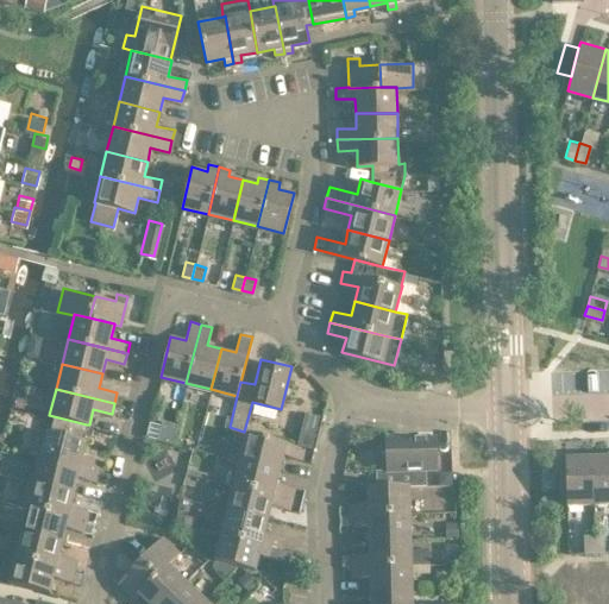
[(83,438),(87,425),(54,416),(50,431),(37,427),(30,453),(39,455),(99,470),(101,459),(82,454),(87,439),(83,438)]
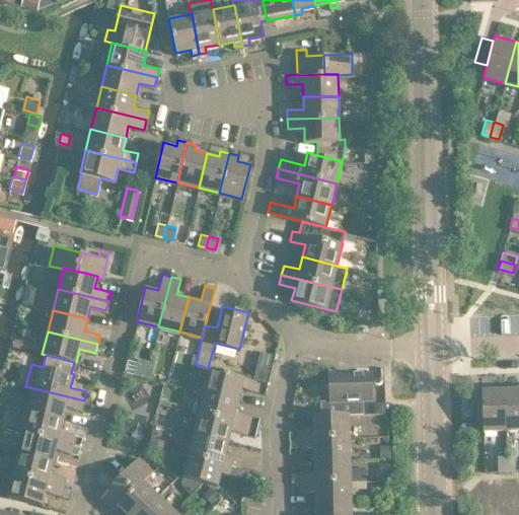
[(268,368),(255,365),(253,377),(265,380),(268,368)]
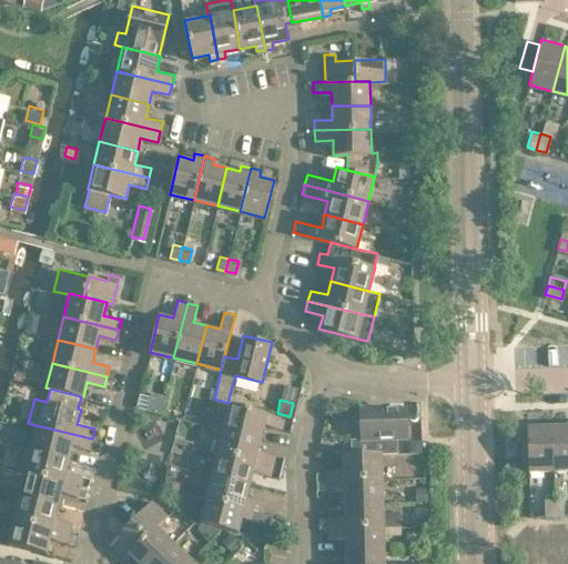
[(293,419),(227,403),(221,401),(215,425),(223,427),(261,436),(264,423),(290,430),(293,419)]
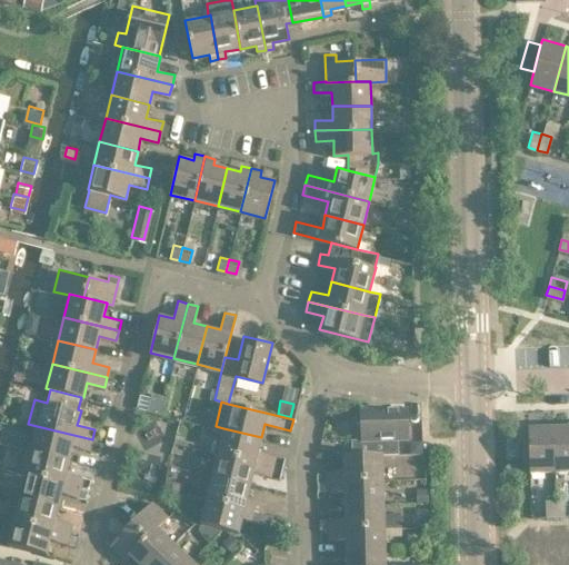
[(351,454),(382,453),(398,452),(398,437),(407,436),(406,407),(361,409),(362,437),(351,438),(351,454)]
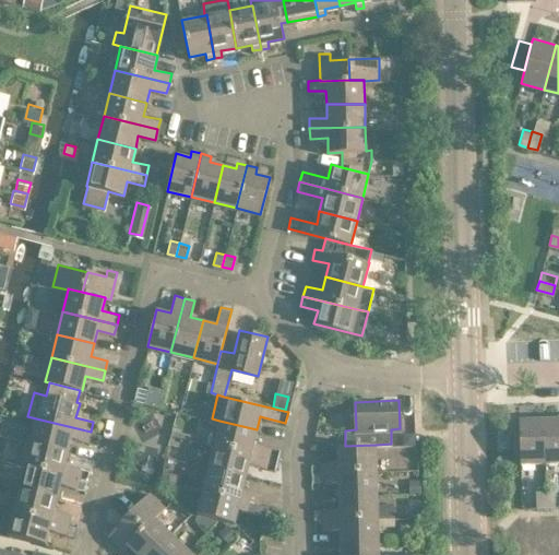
[(558,415),(543,416),(544,463),(558,462),(558,415)]
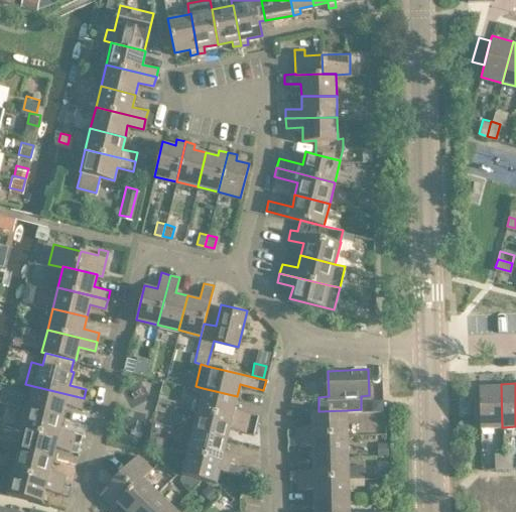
[(502,427),(501,384),(479,385),(480,428),(502,427)]
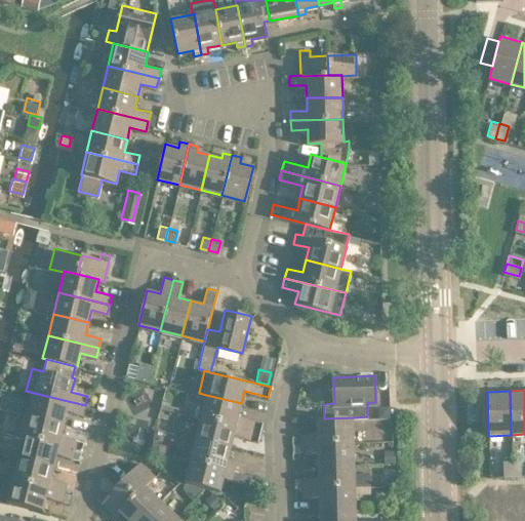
[(34,393),(29,414),(64,423),(67,410),(82,414),(85,405),(34,393)]
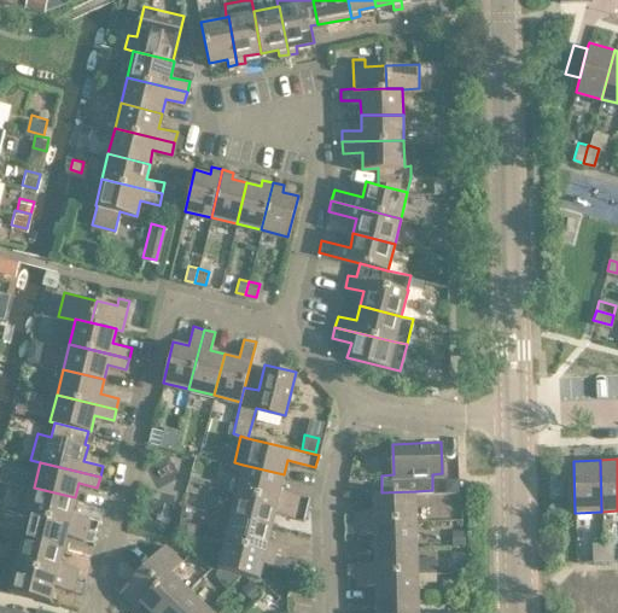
[(280,489),(284,474),(243,465),(237,490),(305,507),(309,496),(280,489)]
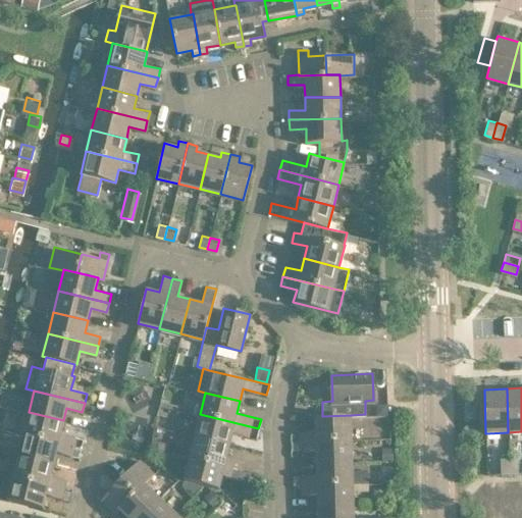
[(153,432),(154,426),(165,426),(166,405),(124,404),(123,431),(153,432)]
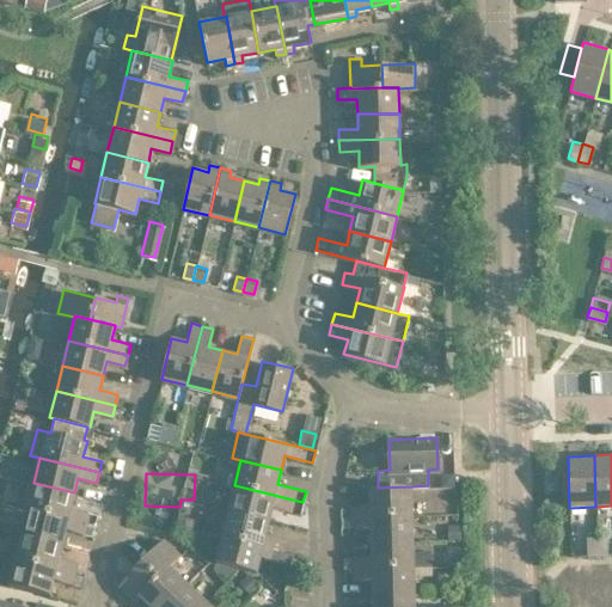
[(34,483),(28,507),(86,522),(90,512),(71,507),(74,492),(34,483)]
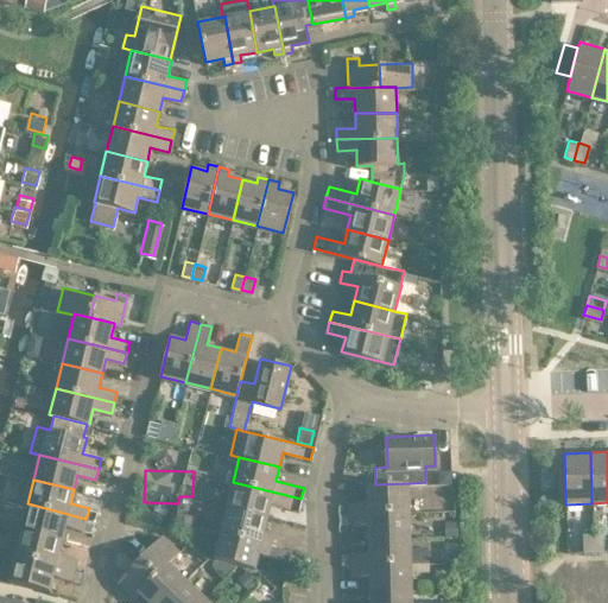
[(233,482),(227,507),(267,516),(271,502),(298,509),(301,499),(233,482)]
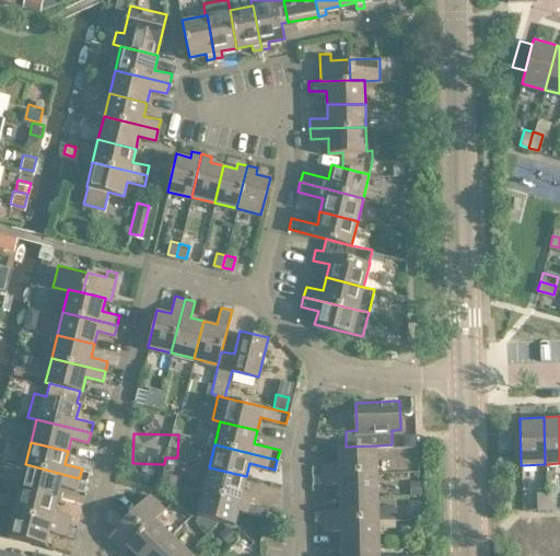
[(376,446),(346,447),(338,447),(338,461),(321,462),(321,472),(376,470),(376,446)]
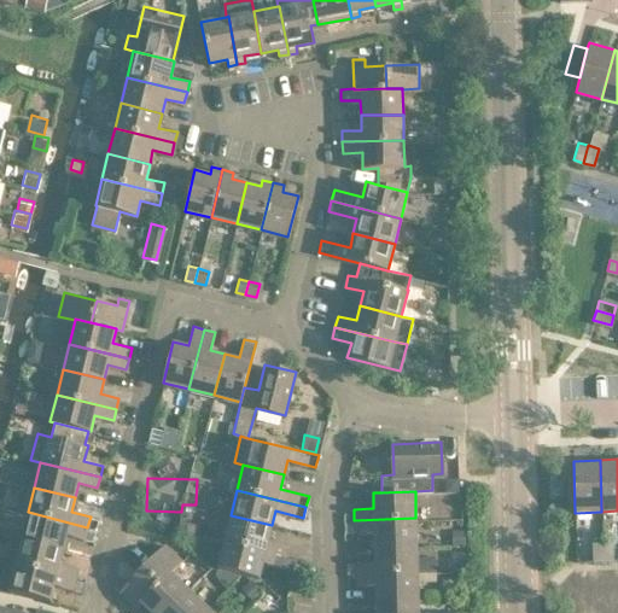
[(28,512),(22,537),(63,548),(66,533),(85,538),(87,527),(28,512)]
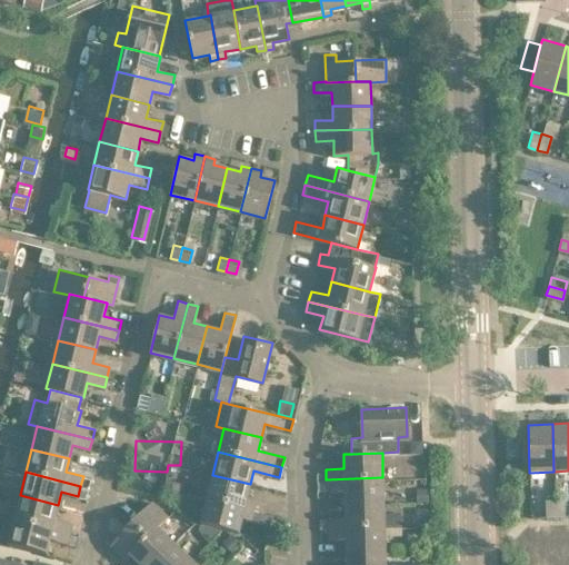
[(212,475),(207,498),(261,512),(265,502),(247,497),(250,484),(212,475)]
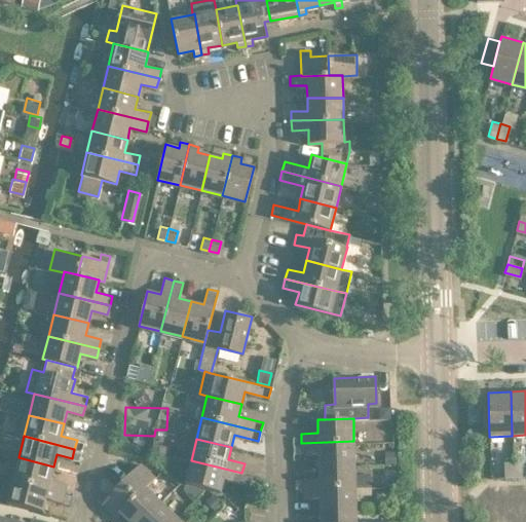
[(354,463),(353,441),(301,443),(302,452),(318,452),(318,464),(354,463)]
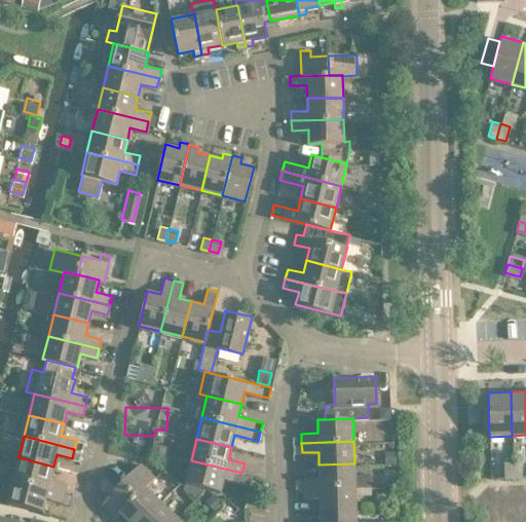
[(19,457),(12,479),(64,492),(66,483),(50,479),(53,467),(19,457)]
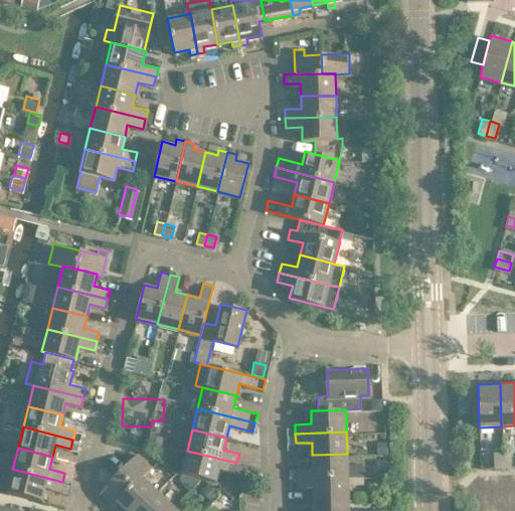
[(503,465),(502,450),(493,451),(494,466),(503,465)]
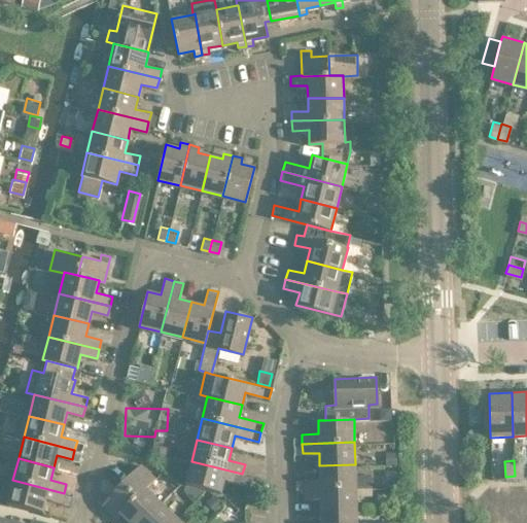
[(514,460),(515,476),(523,476),(523,460),(514,460)]
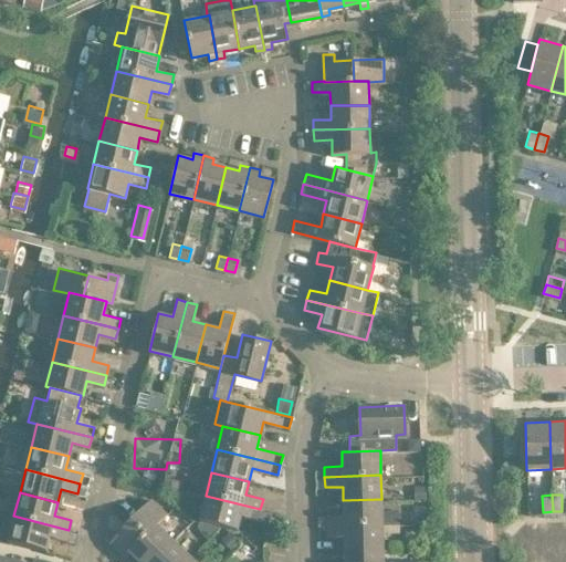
[(275,512),(260,509),(206,496),(199,520),(237,529),(241,514),(272,522),(275,512)]
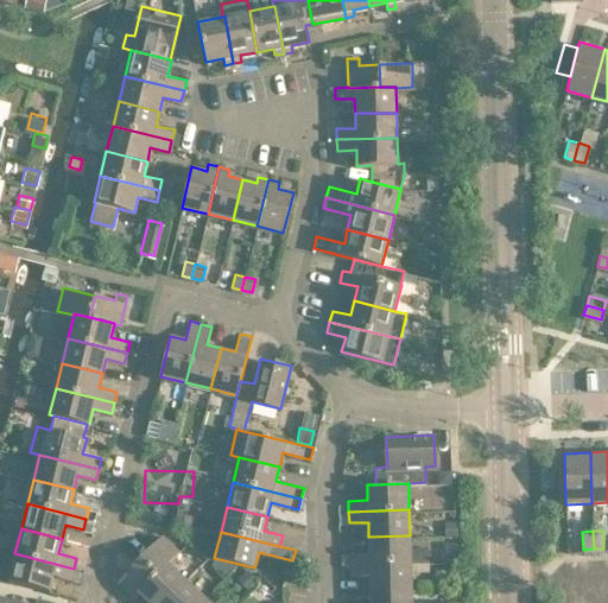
[(166,562),(168,562),(179,550),(162,534),(139,557),(156,572),(166,562)]
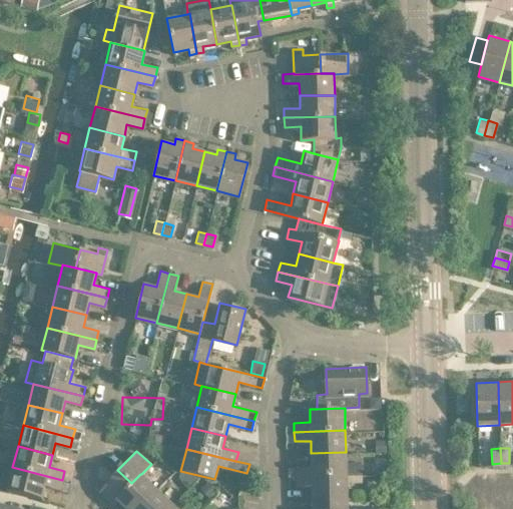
[(347,473),(346,452),(311,453),(311,465),(295,466),(295,475),(347,473)]
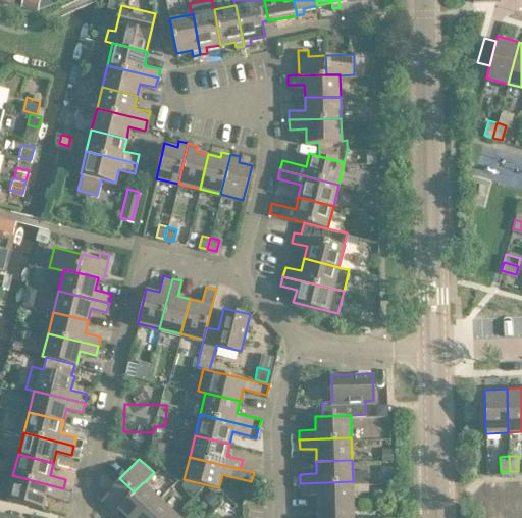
[(172,484),(177,478),(173,473),(167,479),(172,484)]
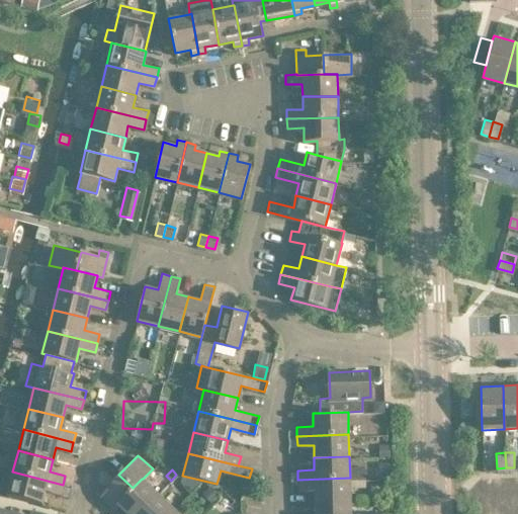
[(61,494),(63,485),(12,472),(7,494),(41,503),(45,490),(61,494)]
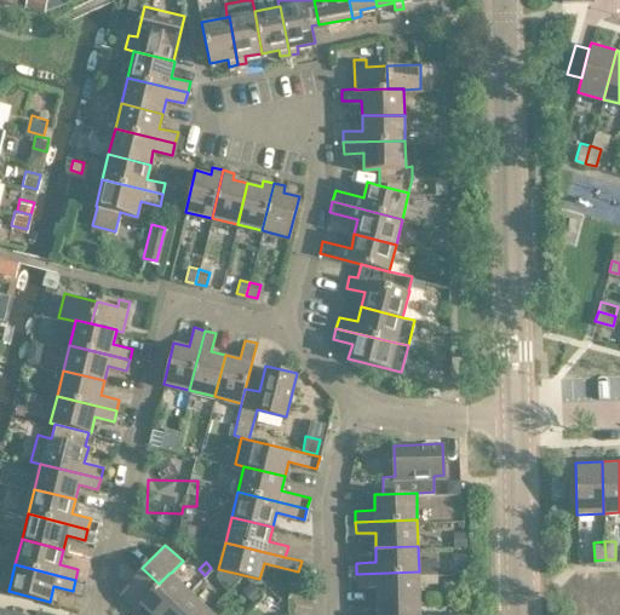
[(141,603),(159,584),(142,568),(127,584),(122,579),(114,587),(137,609),(142,604),(141,603)]
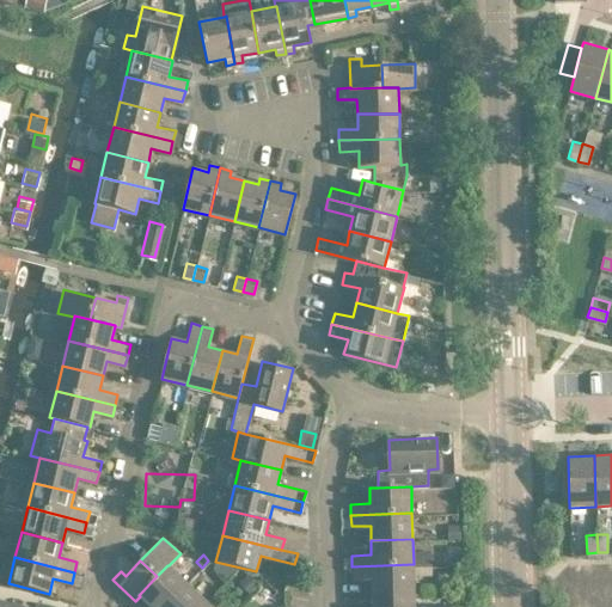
[(414,564),(352,566),(353,577),(372,577),(372,592),(414,590),(414,564)]
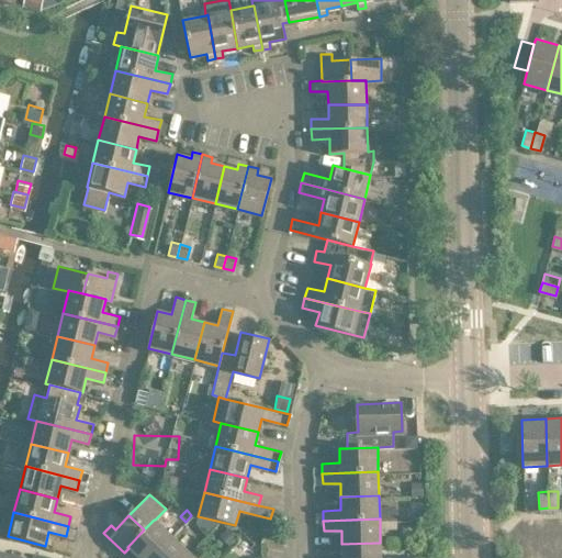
[(154,520),(144,529),(127,547),(128,548),(137,557),(136,557),(149,557),(171,536),(155,520),(154,520)]
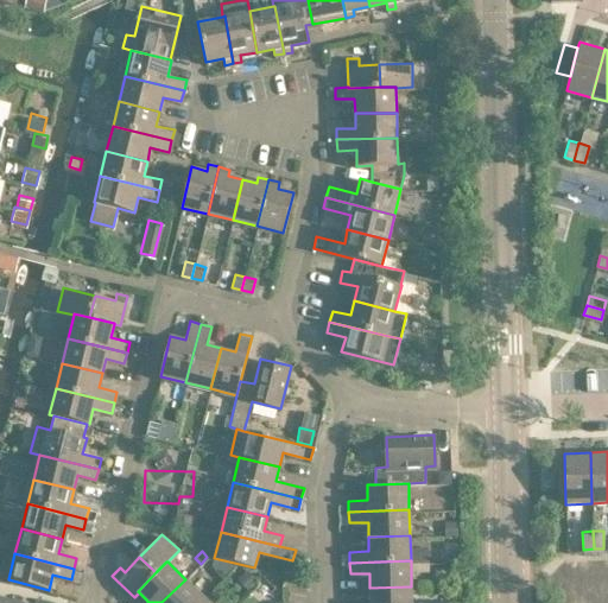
[(197,602),(204,597),(185,579),(162,602),(197,602)]
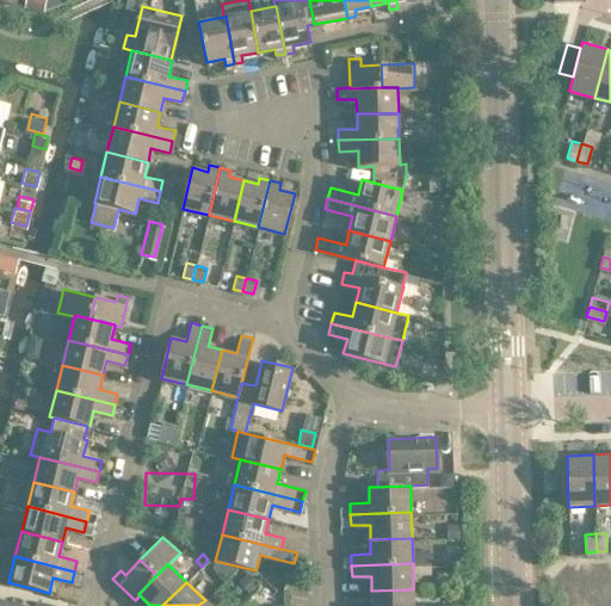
[(413,605),(413,589),(371,591),(372,605),(356,605),(413,605)]
